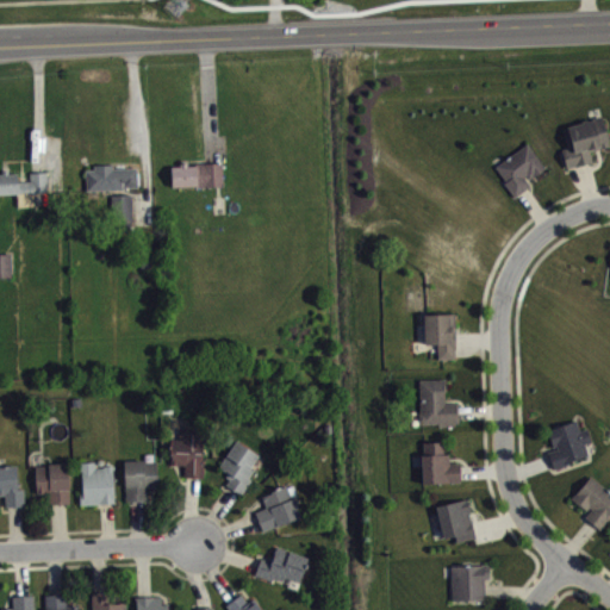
[(561,148),(566,168),(592,161),(590,149),(609,144),(602,114),(592,117),(592,119),(587,120),(587,118),(582,119),(582,122),(562,126),(567,147),(561,148)]
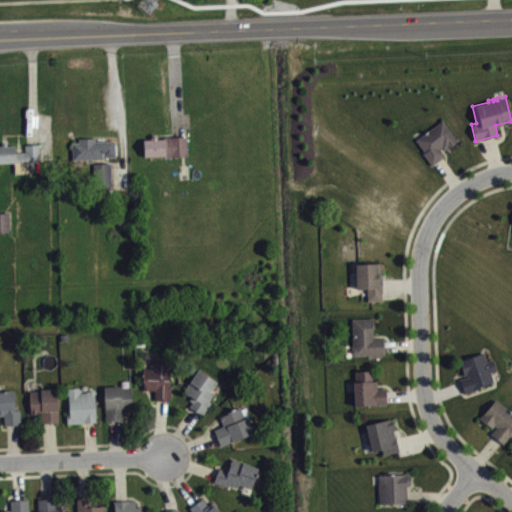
[(415,139),(425,151),(423,153),(432,165),(445,156),(439,148),(442,146),(444,149),(457,139),(443,119),(415,139)]
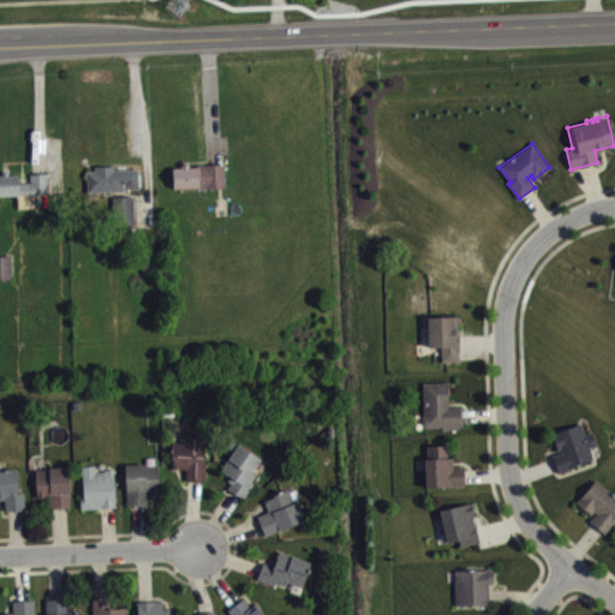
[(172,166),(172,186),(197,185),(197,189),(224,187),(222,162),(212,162),(195,163),(196,166),(189,166),(187,162),(179,163),(179,166),(172,166)]
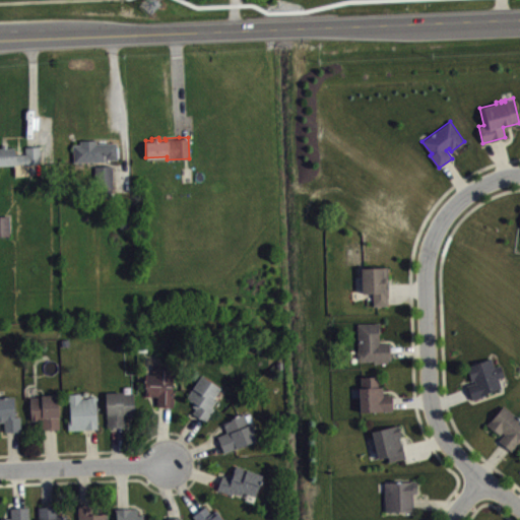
[(71,143),(72,160),(116,158),(115,141),(95,142),(95,139),(79,140),(79,143),(71,143)]
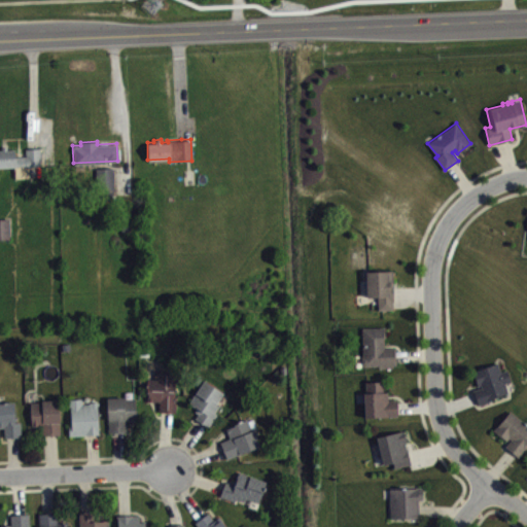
[(0,149),(0,167),(13,167),(13,178),(29,177),(28,165),(40,165),(39,147),(32,148),(25,148),(25,156),(14,156),(13,149),(6,149),(6,147),(0,147),(1,149),(0,149)]
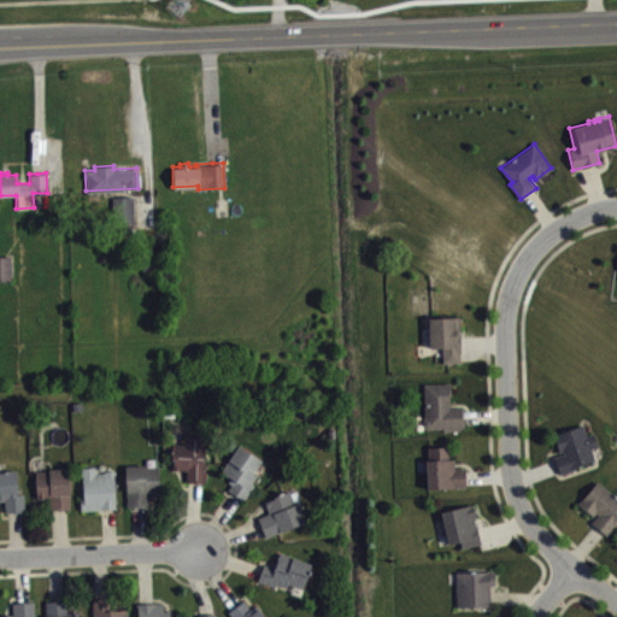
[(131,197),(133,221),(130,222),(130,230),(112,230),(111,197),(131,197)]
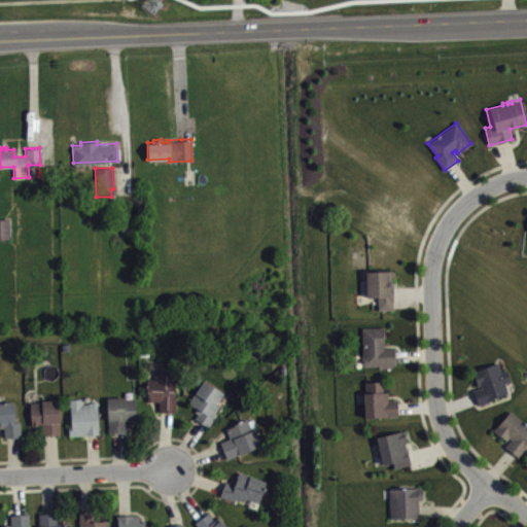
[(0,243),(13,243),(13,222),(0,222),(0,243)]
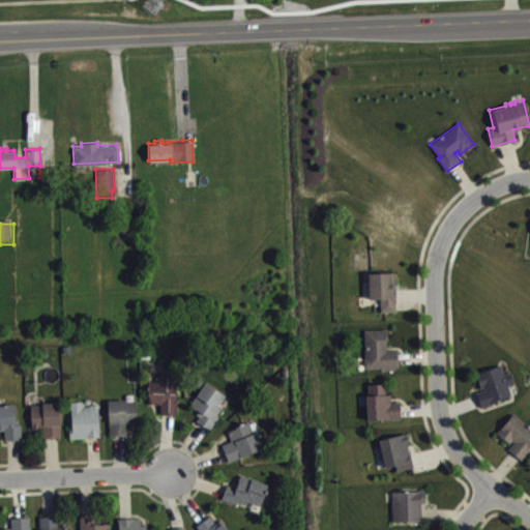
[(367,271),(369,297),(380,297),(381,311),(396,310),(395,271),(367,271)]
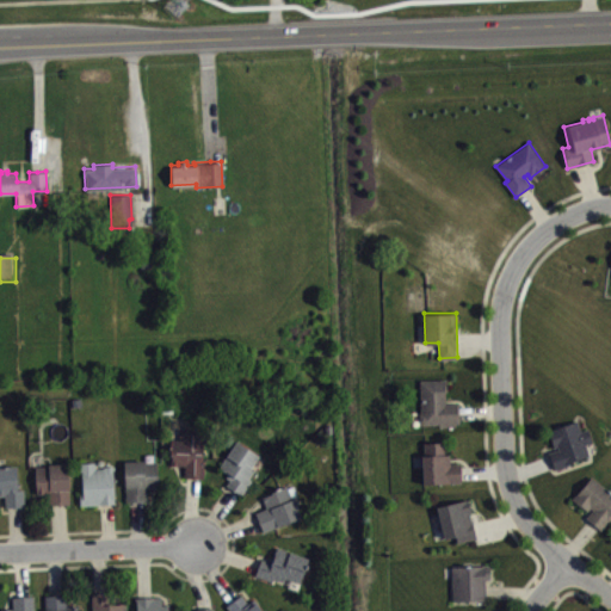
[(419,378),(421,412),(419,412),(420,423),(439,423),(439,426),(456,425),(456,423),(460,423),(460,402),(445,402),(445,378),(419,378)]
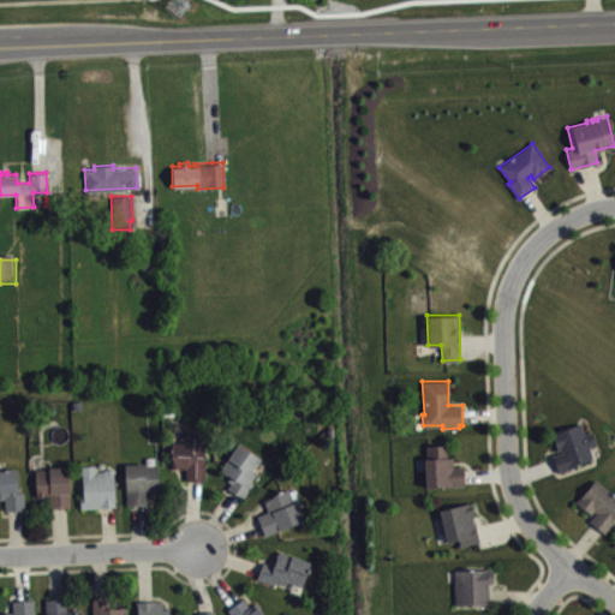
[(551,454),(557,471),(574,465),(574,464),(592,458),(589,446),(595,443),(591,430),(584,433),(580,422),(551,433),(557,449),(561,448),(562,451),(551,454)]
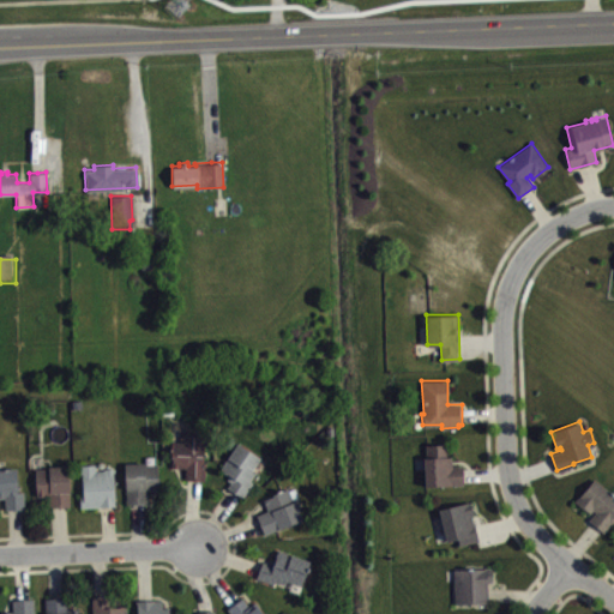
[(172,440),(180,441),(181,431),(198,432),(198,433),(205,433),(204,455),(203,455),(203,464),(204,465),(203,479),(186,479),(186,468),(173,467),(173,457),(172,456),(172,440)]
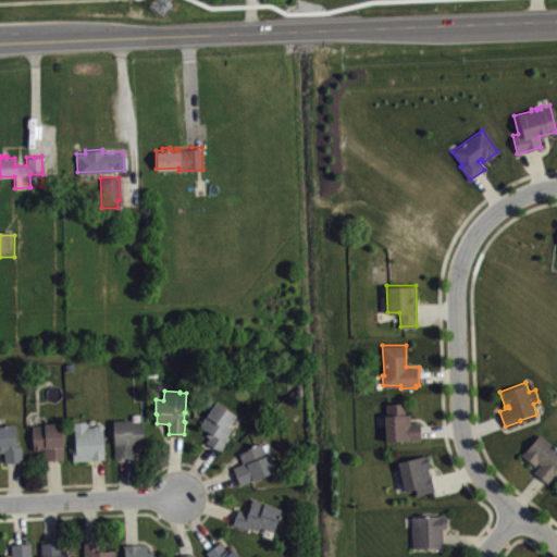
[(215,400),(200,425),(208,431),(206,434),(210,436),(207,442),(218,448),(218,447),(221,449),(230,436),(227,435),(232,428),(231,426),(233,423),(231,422),(236,415),(215,400)]
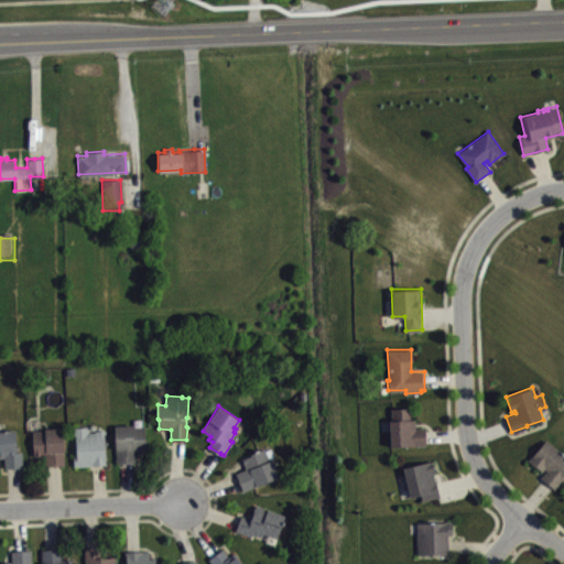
[(391,408),(391,420),(389,420),(390,445),(426,444),(425,426),(416,426),(415,419),(409,419),(409,407),(391,408)]
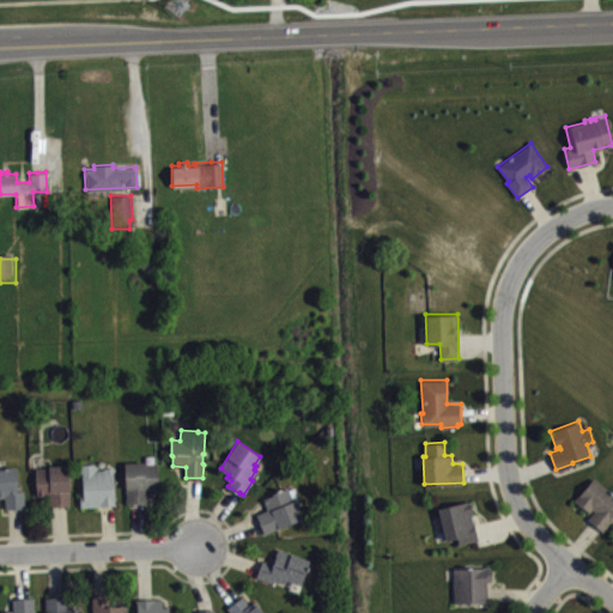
[(125,462),(127,502),(147,502),(147,490),(158,490),(157,461),(145,462),(145,461),(125,462)]
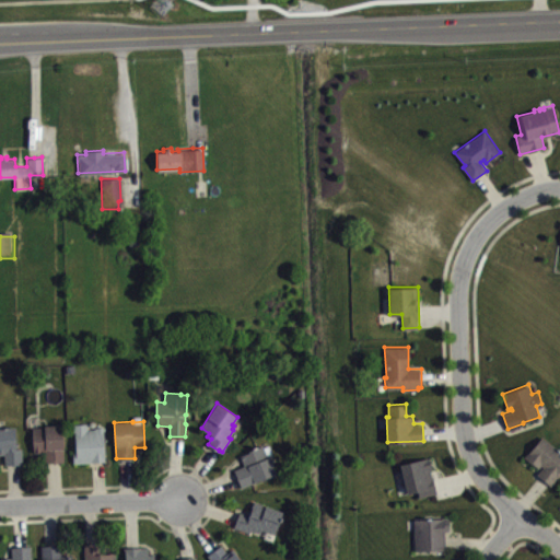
[(73,423),(73,431),(76,431),(76,452),(73,452),(73,462),(105,461),(104,427),(94,427),(94,429),(88,429),(86,422),(73,423)]
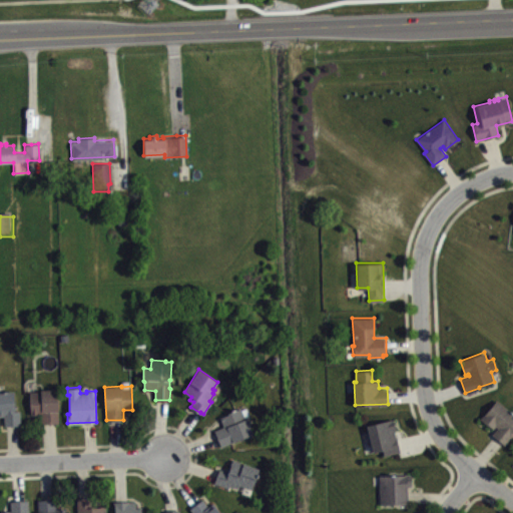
[(30,391),(40,391),(40,389),(57,389),(57,422),(41,423),(41,413),(31,414),(30,391)]
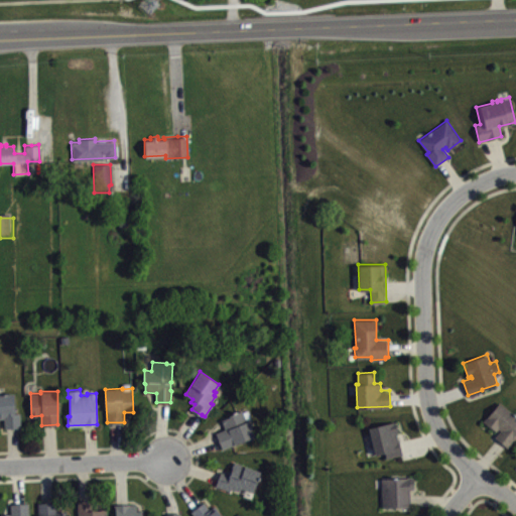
[(0,392),(14,392),(15,412),(20,412),(21,426),(5,427),(4,417),(0,417),(0,392)]
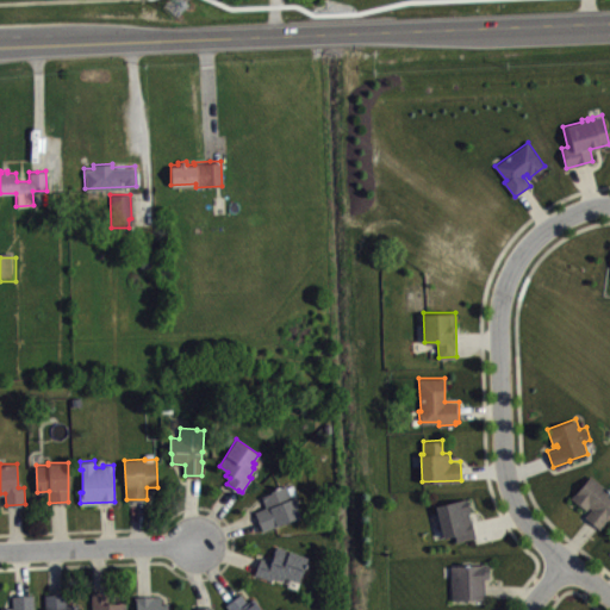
[(571,498),(591,474),(605,485),(603,487),(609,492),(609,510),(609,516),(599,527),(584,516),(591,508),(590,505),(586,510),(571,498)]
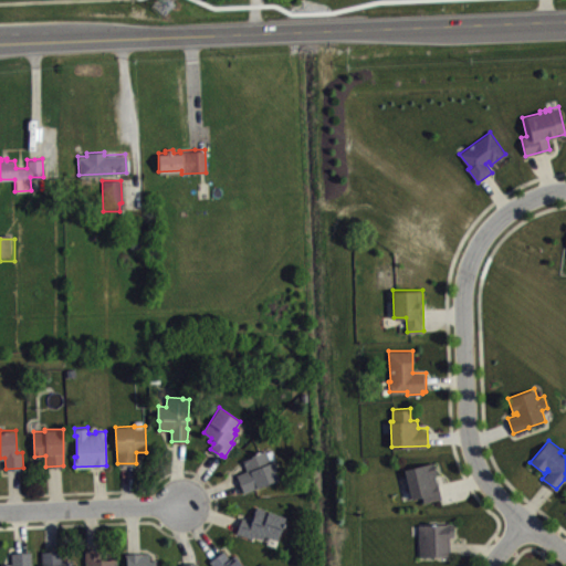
[(237,474),(243,492),(280,478),(271,459),(275,458),(272,449),(266,451),(265,449),(252,454),(252,457),(243,460),(247,470),(237,474)]
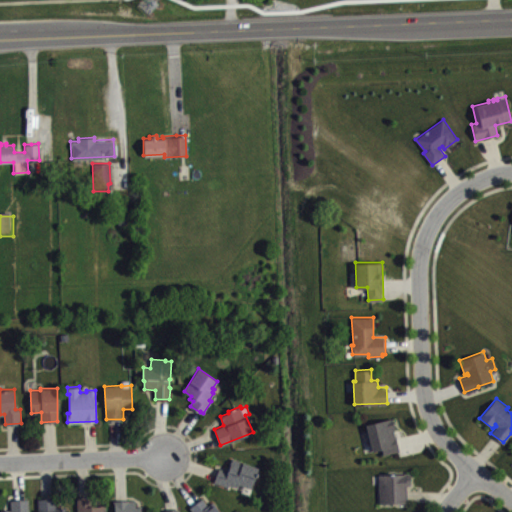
[(365,423),(372,450),(381,447),(382,453),(399,449),(396,435),(395,435),(393,429),(394,428),(392,417),(365,423)]
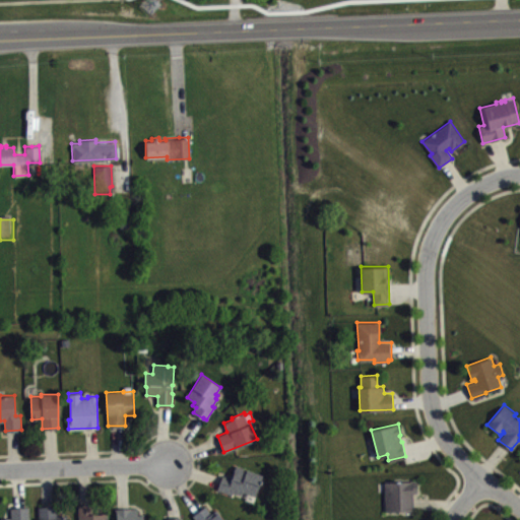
[(222,473),(217,489),(233,494),(234,491),(241,494),(242,491),(246,493),(245,498),(254,502),(263,474),(237,464),(232,477),(222,473)]
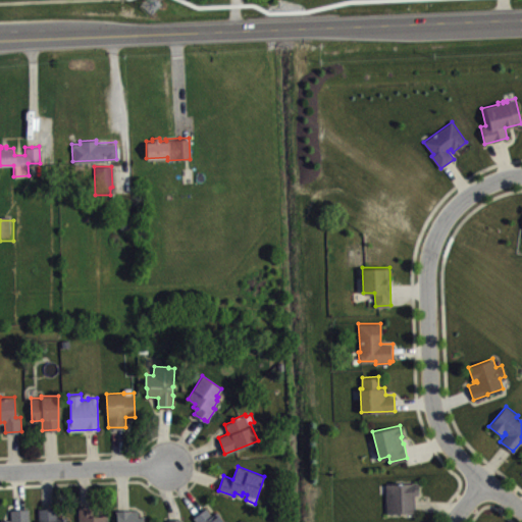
[(385,483),(386,513),(415,512),(414,494),(417,494),(418,481),(385,483)]
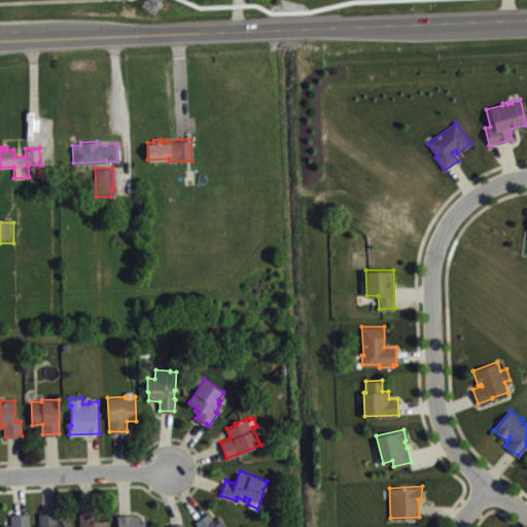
[(79,511),(79,526),(109,526),(109,520),(92,520),(92,511),(79,511)]
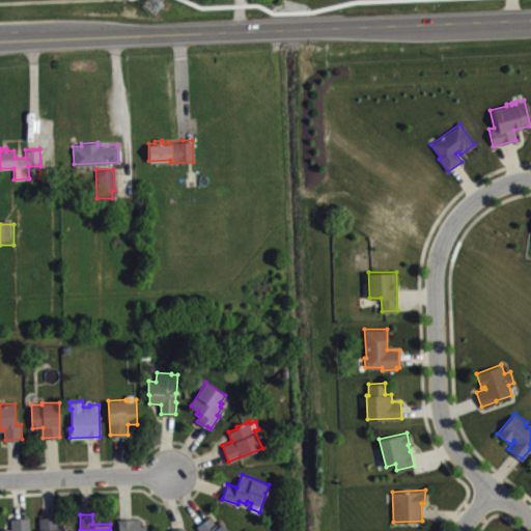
[(196,526),(200,530),(228,530),(223,524),(224,523),(222,520),(216,524),(210,515),(196,526)]
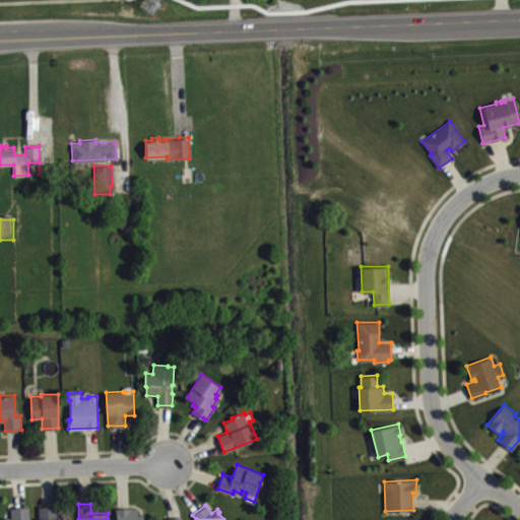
[(1,518),(1,519),(29,519),(28,506),(10,507),(11,518),(1,518)]
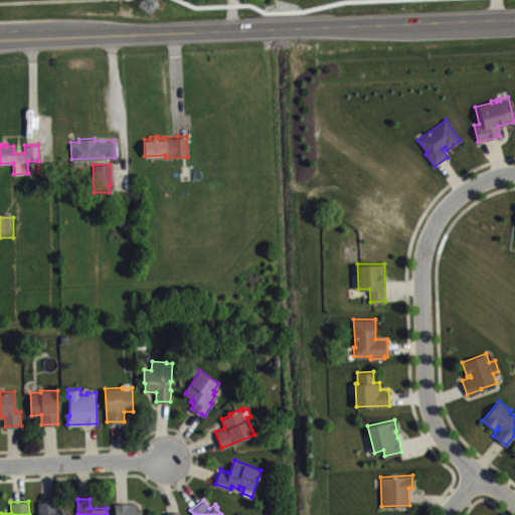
[(38,501),(38,514),(65,514),(65,510),(56,510),(55,501),(38,501)]
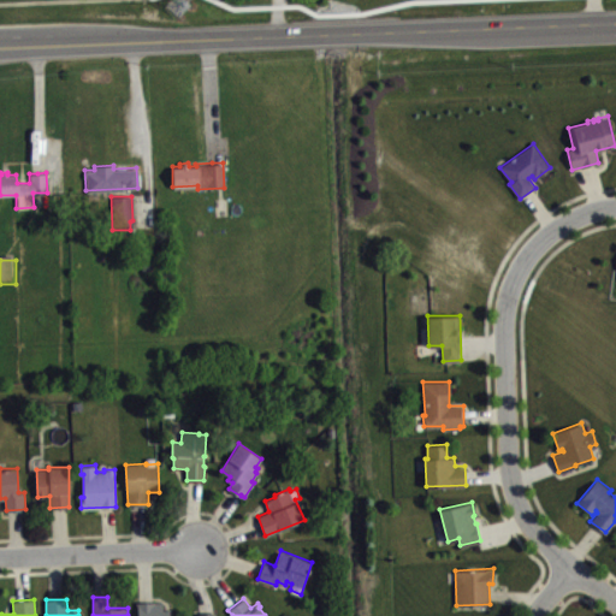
[(136,602),(136,604),(137,604),(137,615),(170,615),(170,609),(164,610),(164,602),(157,603),(157,600),(136,602)]
